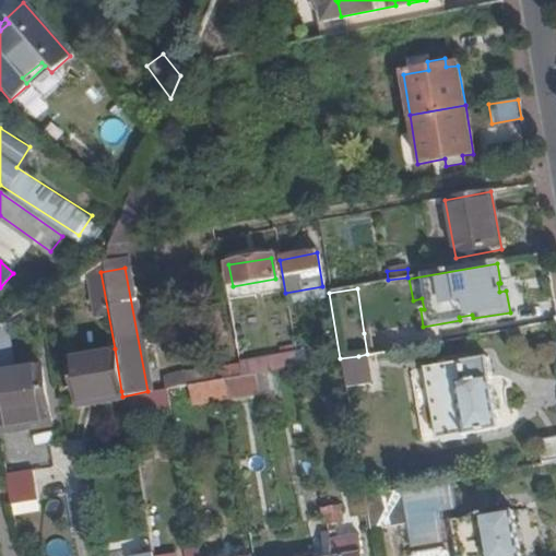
[(0,369),(10,367),(2,320),(0,321),(0,369)]
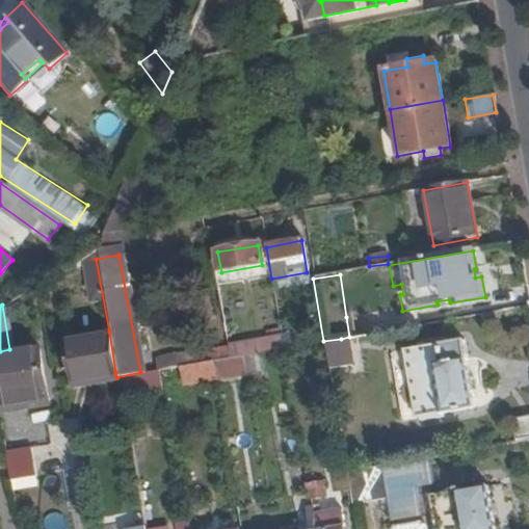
[(115,372),(109,332),(60,340),(67,380),(115,372)]
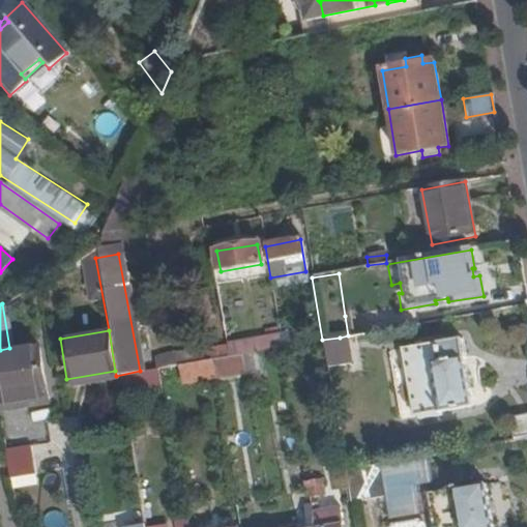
[(465,356),(461,337),(401,346),(411,414),(415,413),(416,416),(438,413),(438,409),(471,404),(462,359),(465,356)]
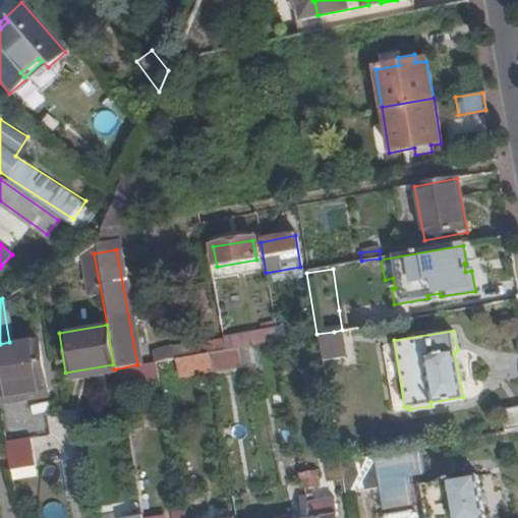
[(334,332),(317,334),(321,357),(337,355),(334,332)]
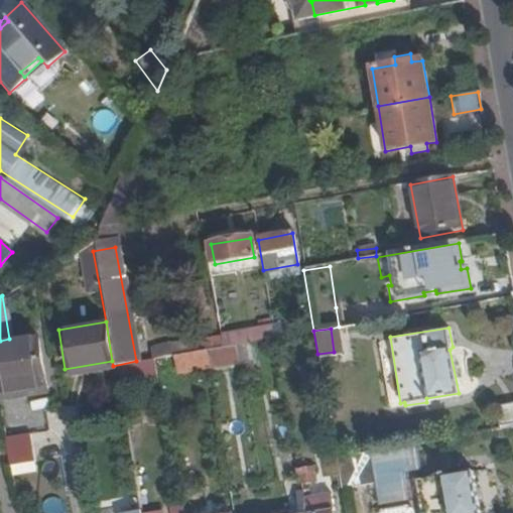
[(9,339),(0,341),(0,389),(41,382),(34,335),(9,339)]
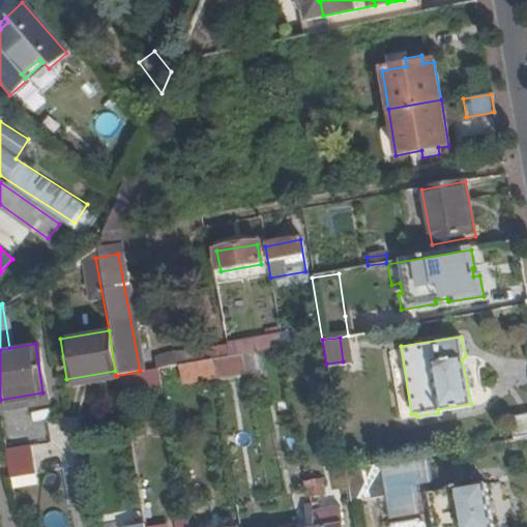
[(257,351),(229,356),(207,359),(210,373),(241,368),(245,389),(258,387),(254,363),(259,362),(257,351)]
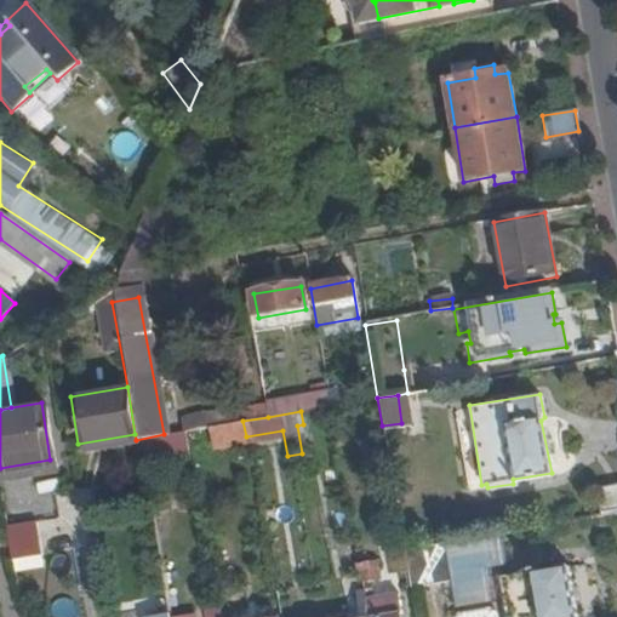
[(243,421),(209,427),(211,447),(246,440),(246,436),(243,421)]
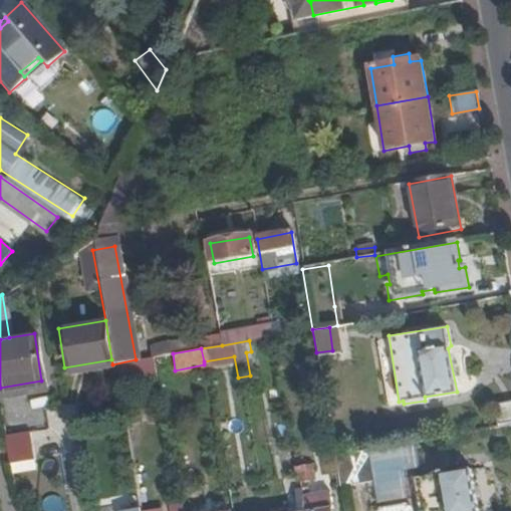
[(41,380),(0,388),(0,396),(42,389),(41,380)]
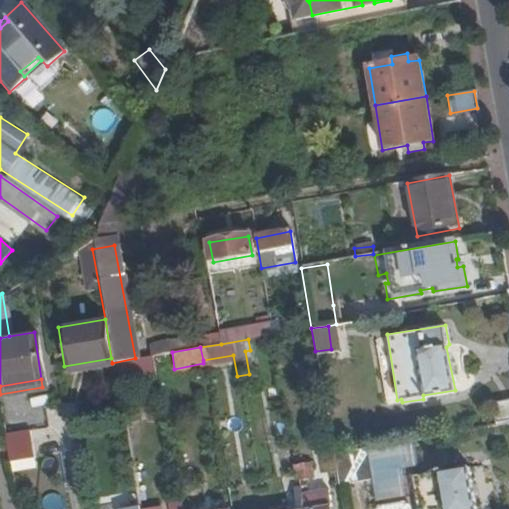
[(508,398),(498,401),(502,422),(508,420),(508,398)]
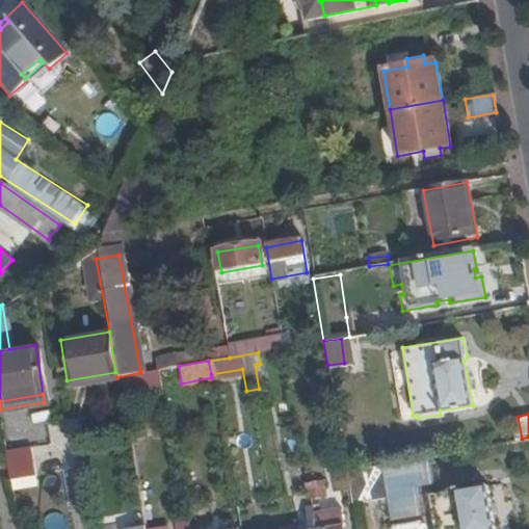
[(4,449),(9,478),(34,474),(29,445),(4,449)]
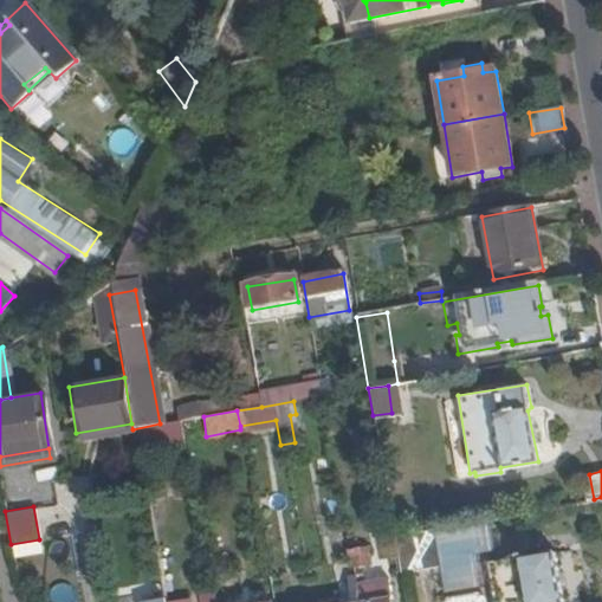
[(348,564),(366,562),(363,544),(360,544),(357,528),(324,533),(327,551),(347,549),(348,564)]
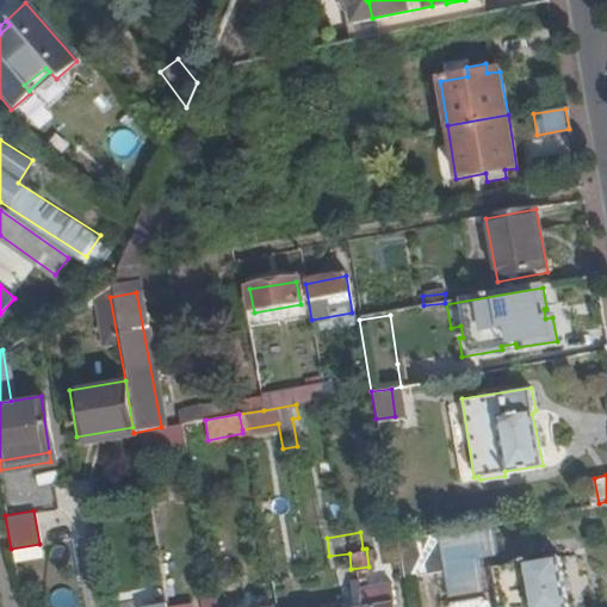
[(435,532),(397,538),(403,573),(440,567),(435,532)]
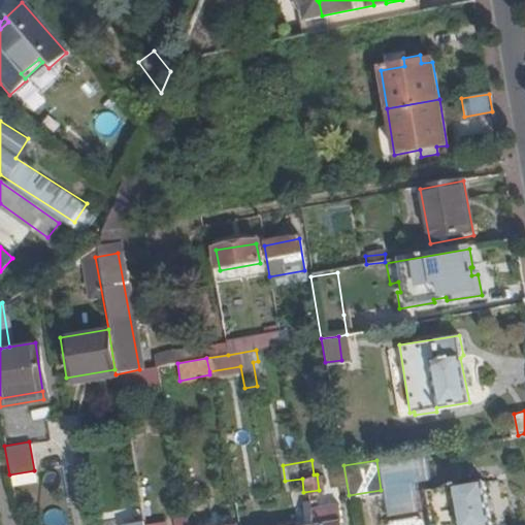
[(381,464),(385,514),(416,512),(414,477),(426,474),(425,460),(381,464)]
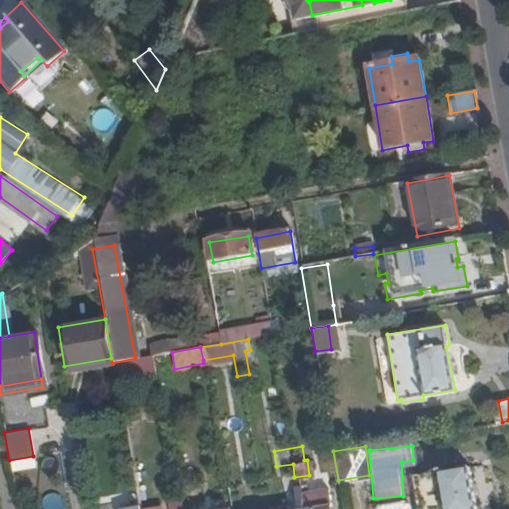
[(413,474),(420,508),(477,508),(474,493),(473,482),(469,464),(413,474)]
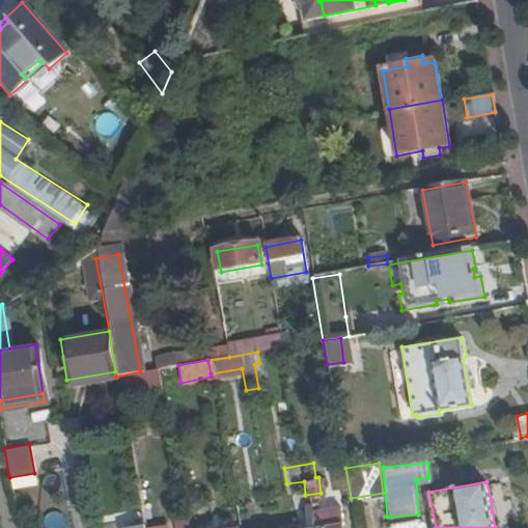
[(312,527),(309,527),(342,527),(339,505),(310,509),(312,527)]
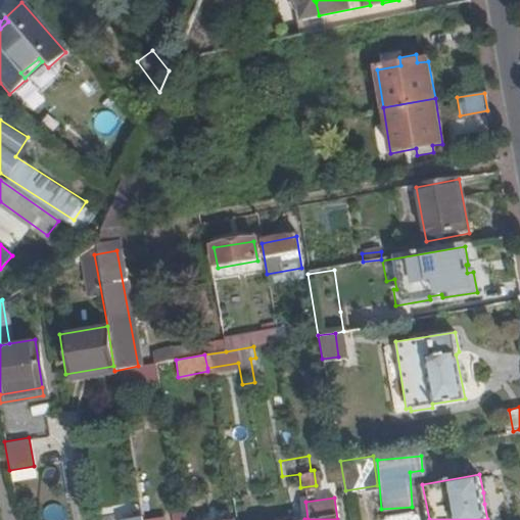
[(234,519),(232,507),(184,516),(184,519),(234,519)]
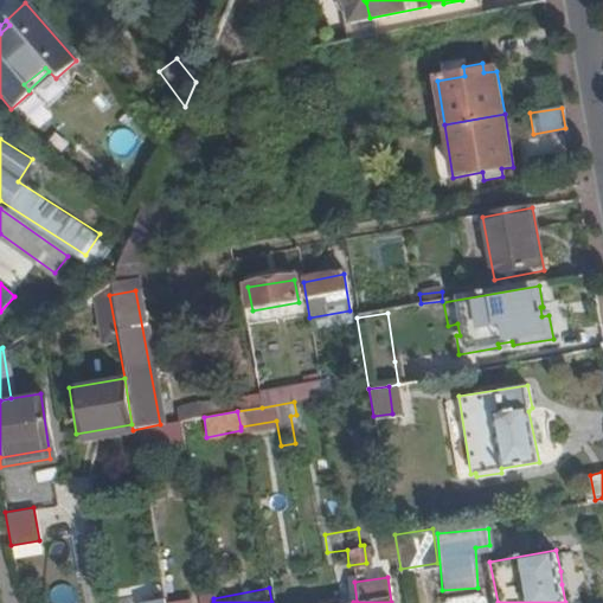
[(443,602),(485,602),(483,588),(442,594),(443,602)]
